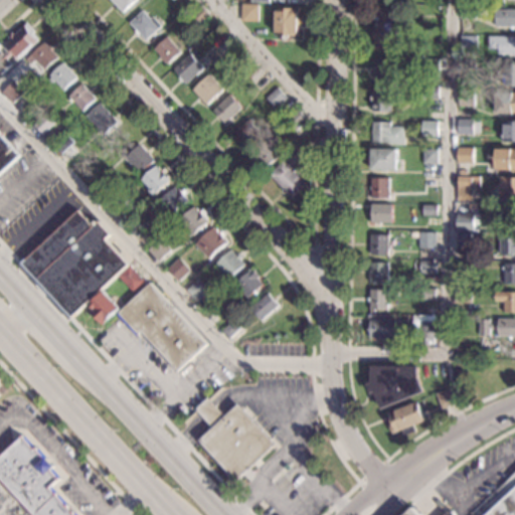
[(136,0),(123,13),(110,0),(136,0)]
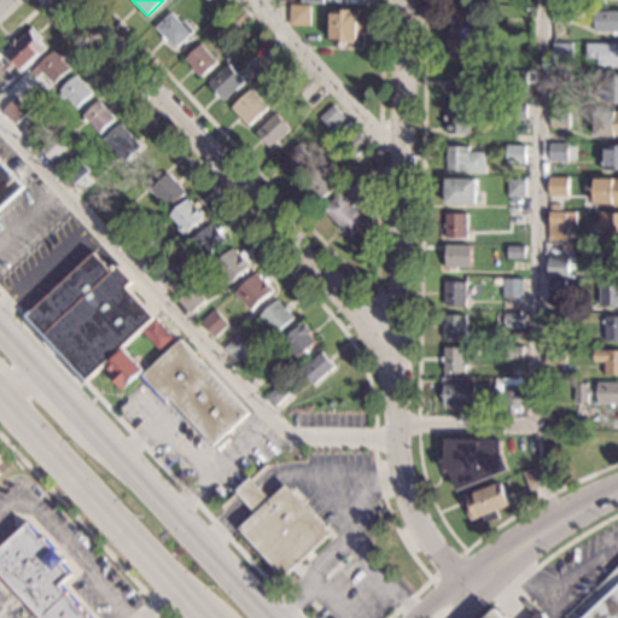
[(309,27),(290,25),(290,6),(309,6),(309,27)]
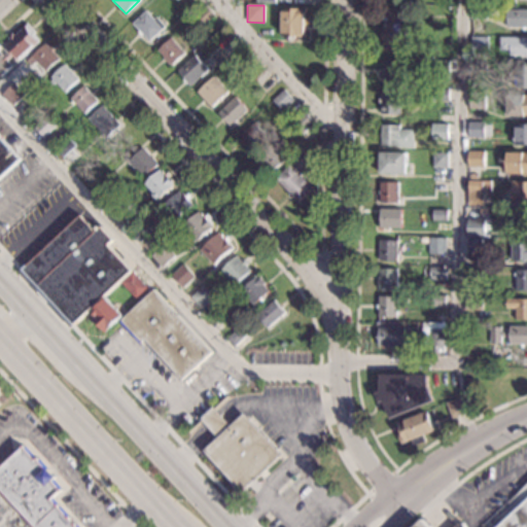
[(304,38),(292,38),(292,39),(286,39),(286,38),(281,38),(282,8),(305,8),(304,38)]
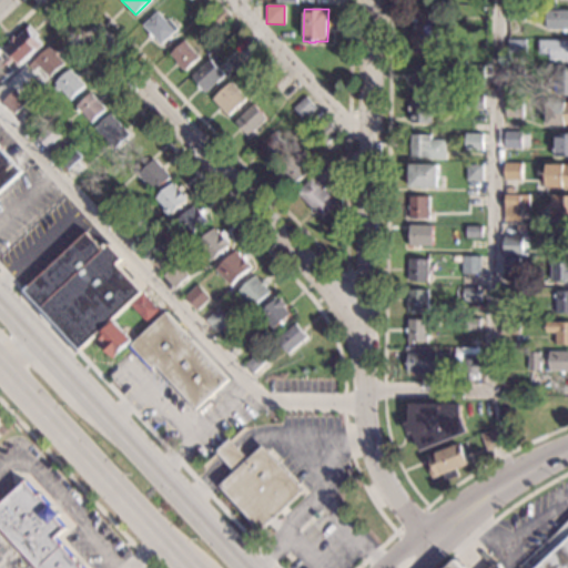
[(567,28),(547,28),(547,9),(567,9),(567,28)]
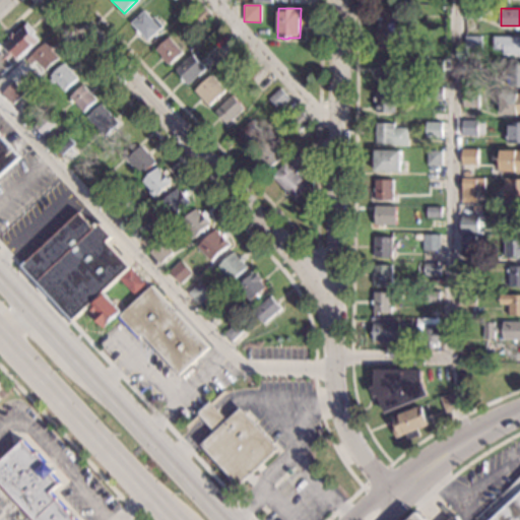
[(399,22),(402,22),(401,28),(399,28),(399,51),(378,50),(378,23),(383,23),(384,9),(399,9),(399,22)]
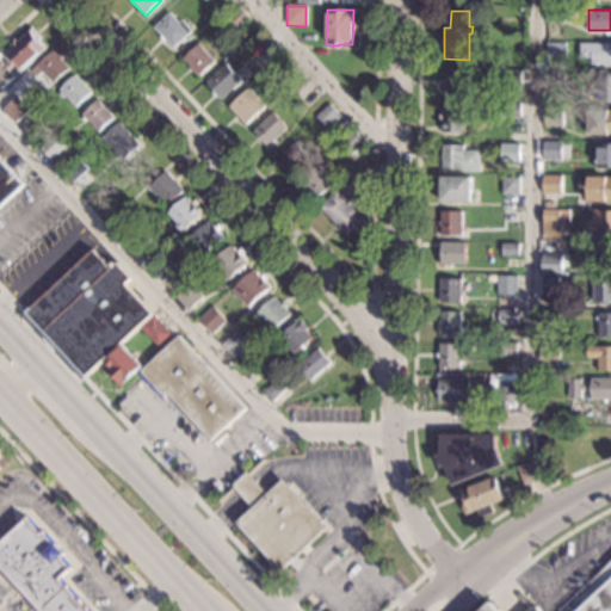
[(565,24),(547,23),(547,11),(566,11),(565,24)]
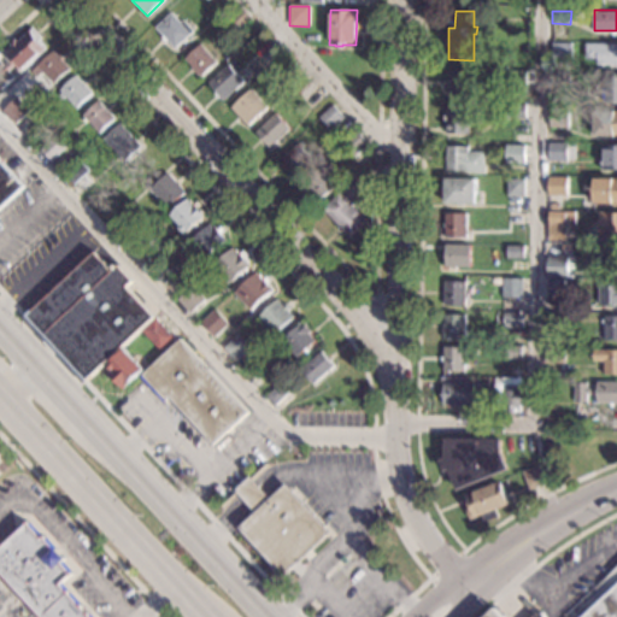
[(181,23),(183,21),(193,31),(186,37),(188,41),(184,45),(181,41),(174,48),(171,46),(170,48),(166,45),(168,42),(166,41),(164,42),(160,39),(163,36),(156,29),(171,13),(181,23)]
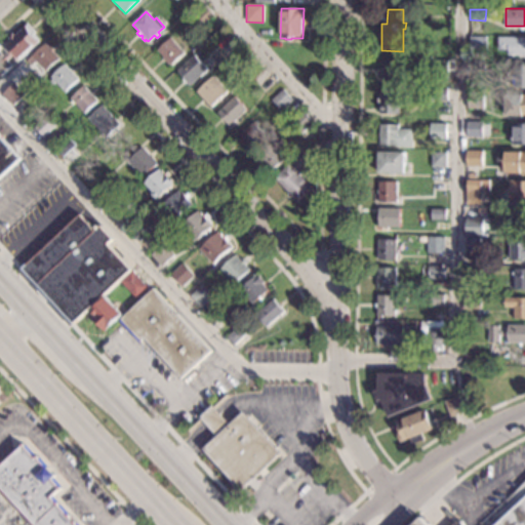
[(35,33),(33,35),(38,41),(17,61),(13,55),(7,62),(11,66),(0,77),(0,53),(3,56),(7,52),(2,47),(9,41),(7,38),(12,33),(14,35),(27,24),(35,33)]
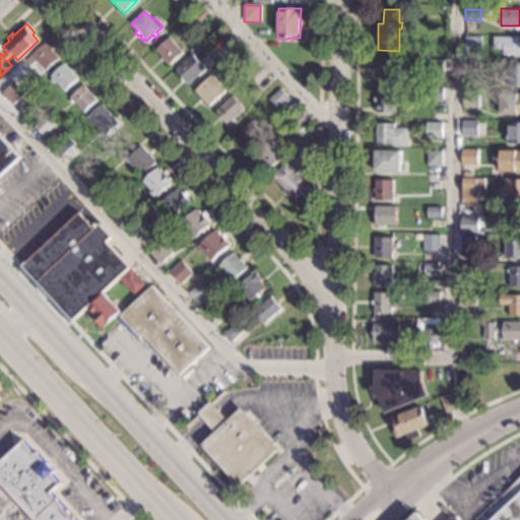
[(519,56),(503,56),(503,50),(494,50),(494,37),(519,37),(519,56)]
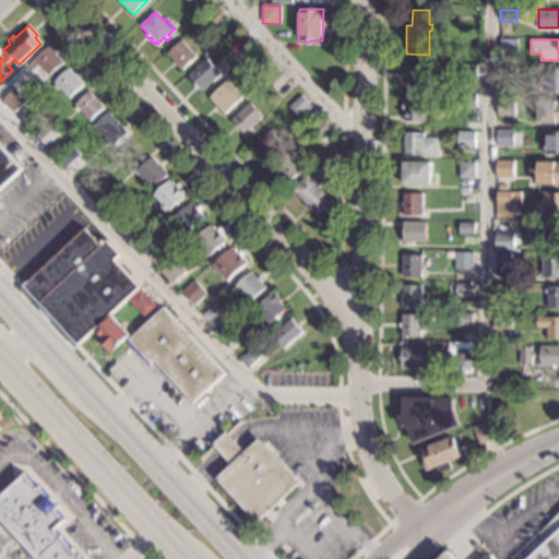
[(197,57),(182,70),(179,67),(178,68),(173,62),(174,61),(171,59),(170,59),(168,57),(170,56),(167,52),(181,40),(197,57)]
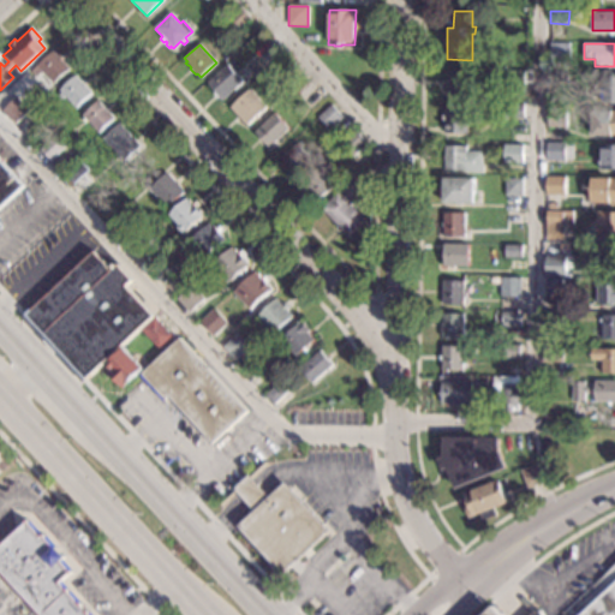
[(568,58),(550,58),(550,45),(569,45),(568,58)]
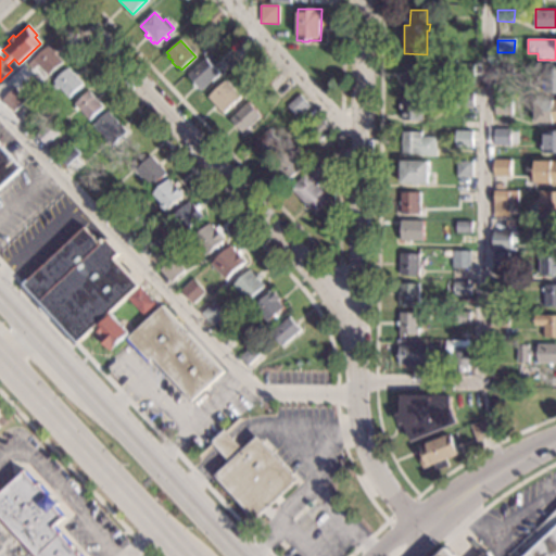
[(62,62),(48,75),(46,73),(42,77),(34,68),(33,70),(27,64),(47,46),(62,62)]
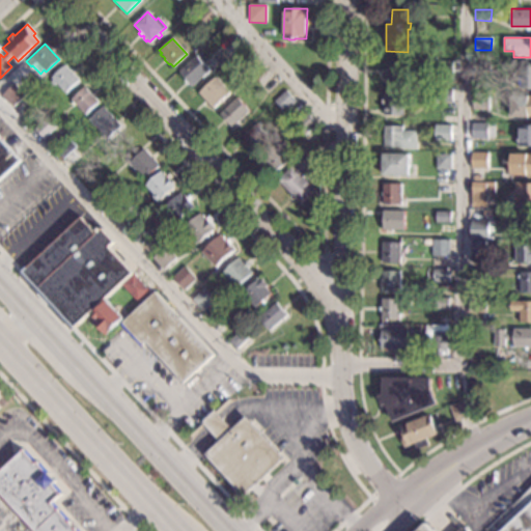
[(238,52),(232,56),(227,51),(232,46),(238,52)]
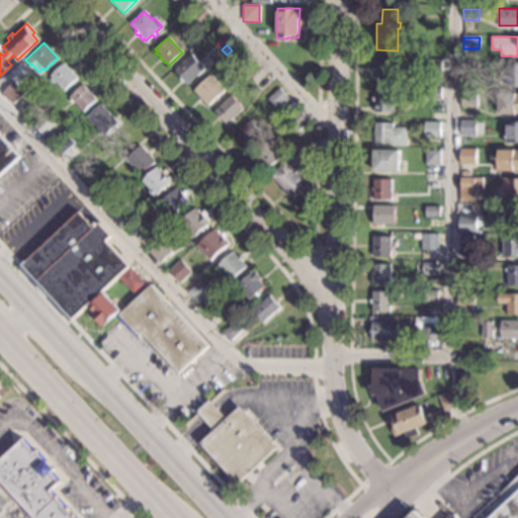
[(246,56),(236,65),(230,58),(240,49),(246,56)]
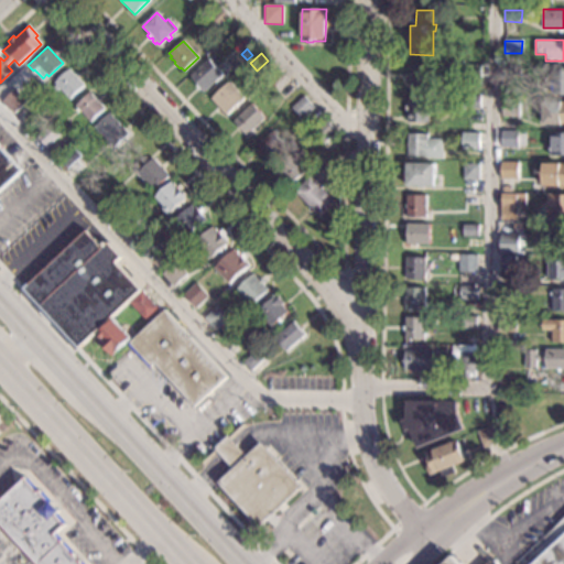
[(225,74),(205,93),(201,88),(198,90),(194,86),(197,84),(191,76),(209,58),(225,74)]
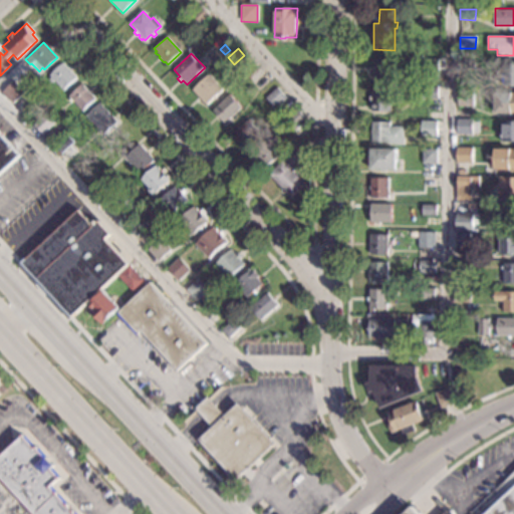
[(395,73),(397,73),(397,80),(394,80),(394,82),(387,82),(387,81),(374,80),(374,74),(371,74),(371,66),(374,66),(374,59),(396,60),(395,73)]
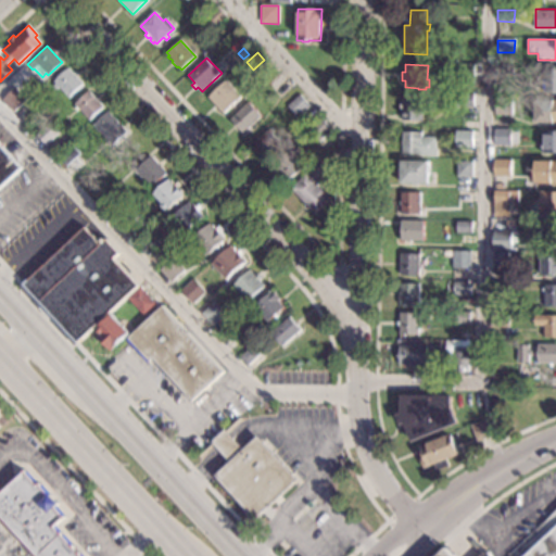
[(474,76),(457,75),(457,64),(471,64),(474,64),(474,76)]
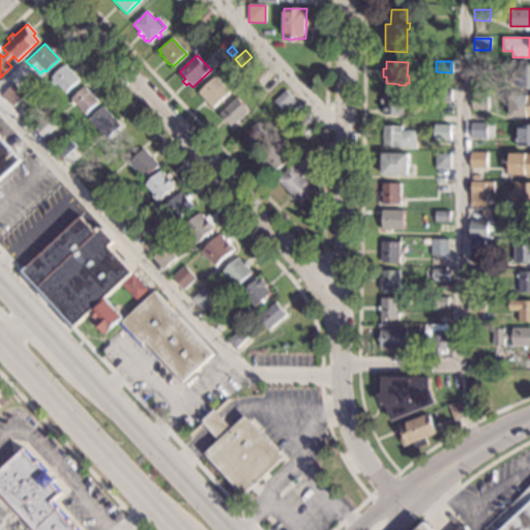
[(77,81),(64,93),(55,83),(53,85),(50,82),(52,80),(51,78),(63,65),(77,81)]
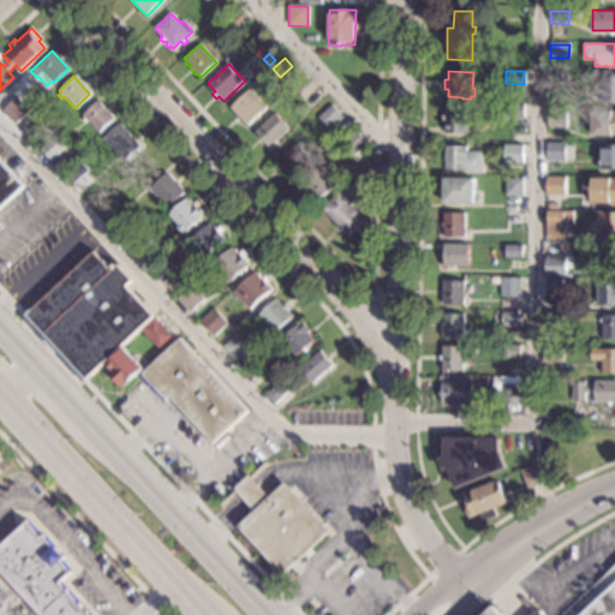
[(567,89),(549,89),(549,76),(568,76),(567,89)]
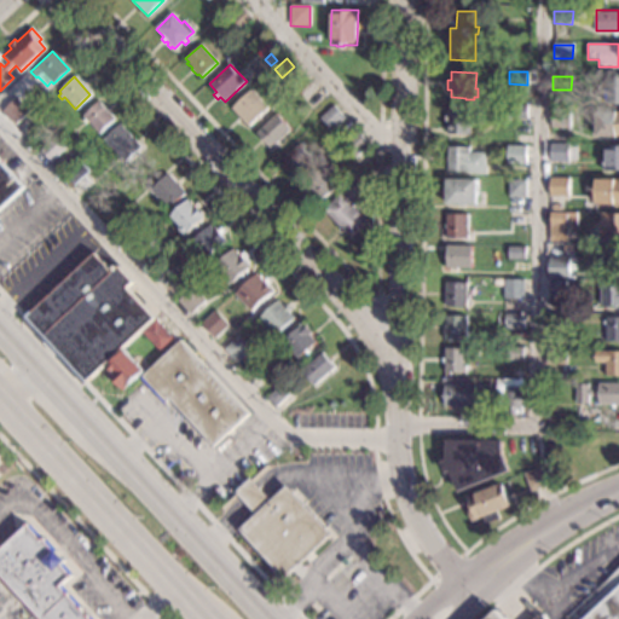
[(618,104),(606,104),(607,80),(618,80),(618,104)]
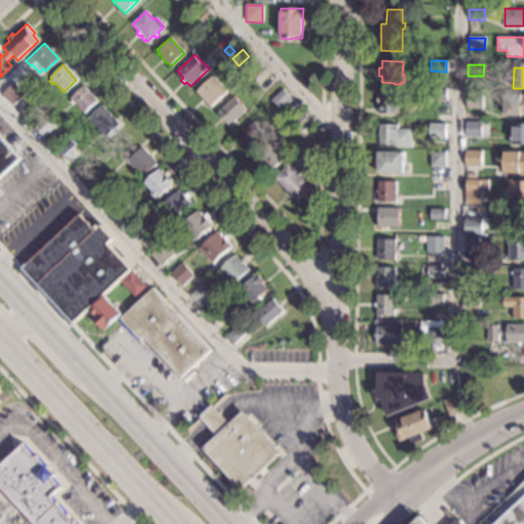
[(270,77),(258,87),(251,79),(262,69),(270,77)]
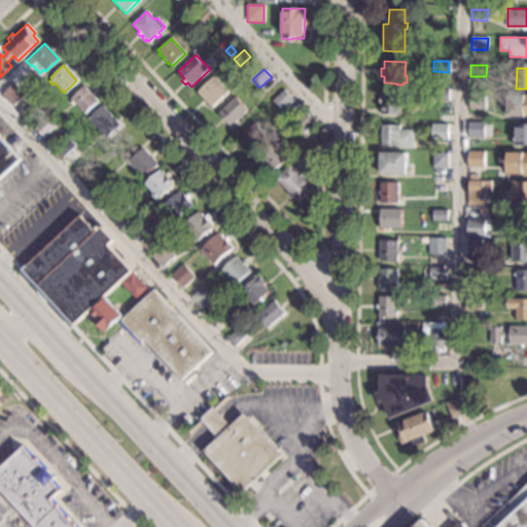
[(227,93),(211,108),(197,93),(214,77),(227,93)]
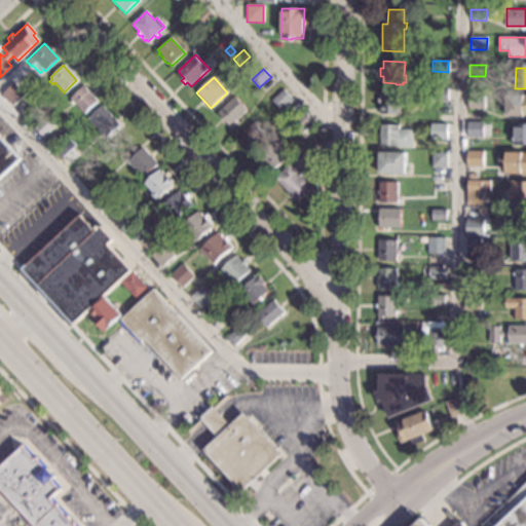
[(24,95),(12,106),(1,95),(13,82),(24,95)]
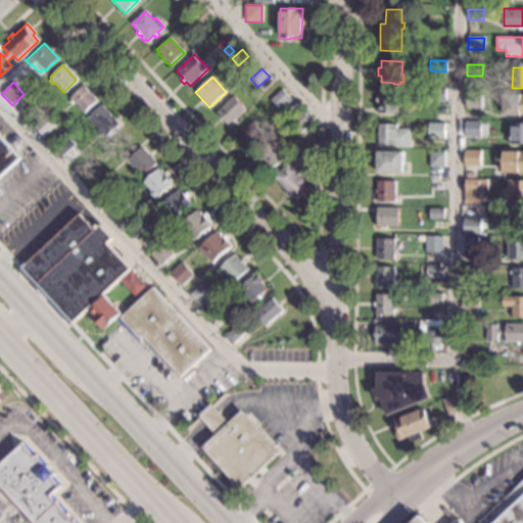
[(97,100),(84,113),(75,103),(72,105),(68,102),(70,99),(69,98),(83,85),(97,100)]
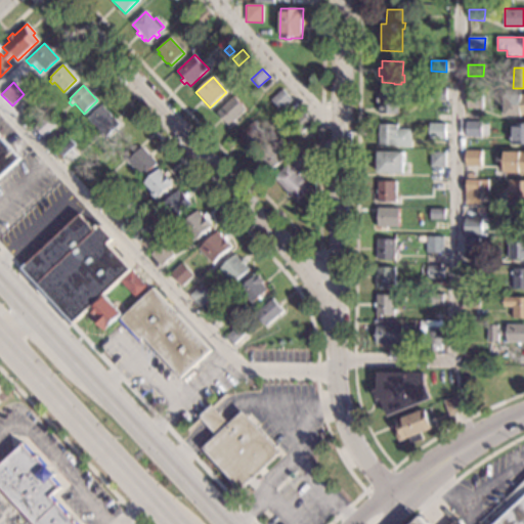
[(397,114),(378,114),(378,102),(377,102),(377,98),(379,98),(379,89),(397,90),(397,114)]
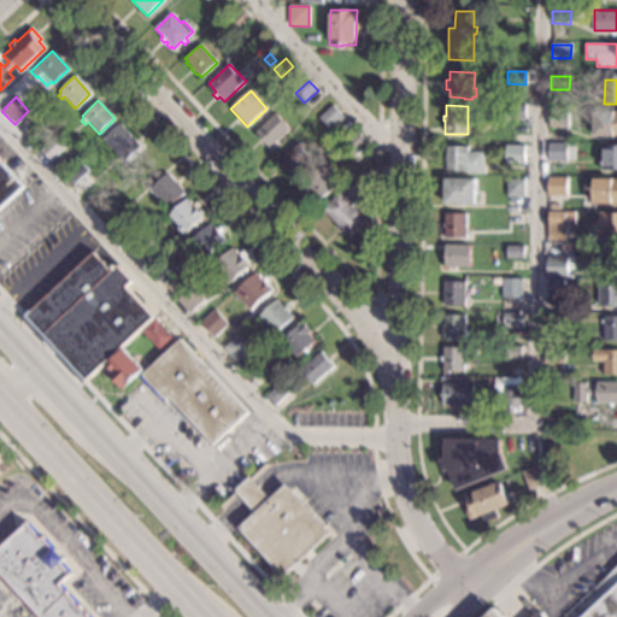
[(524,118),(506,118),(507,105),(524,105),(524,118)]
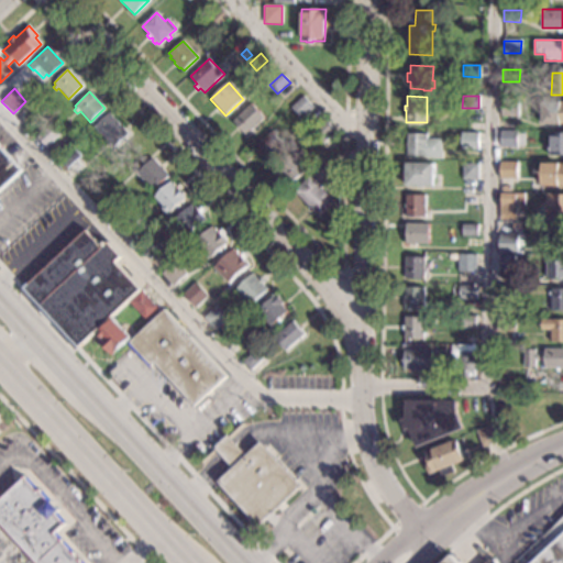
[(312,108),(301,119),(290,108),(301,97),(312,108)]
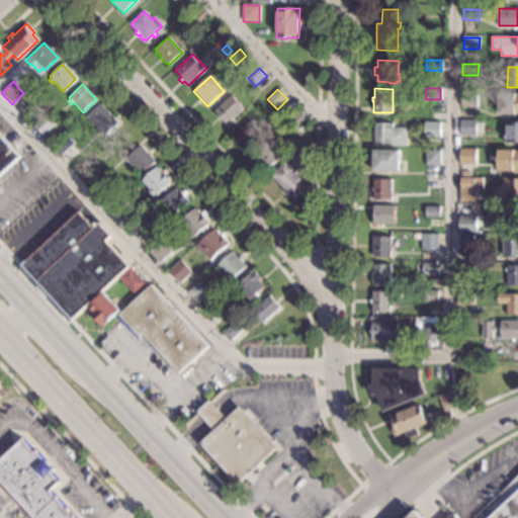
[(477,107),(461,107),(461,93),(477,93),(477,107)]
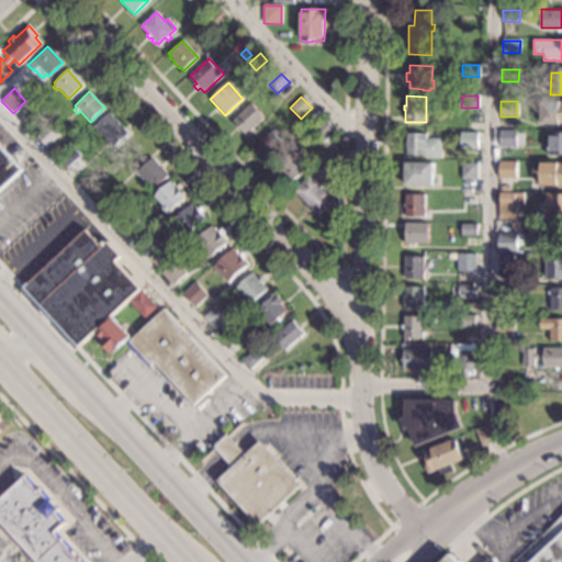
[(561,124),(541,124),(542,101),(550,102),(561,102),(561,124)]
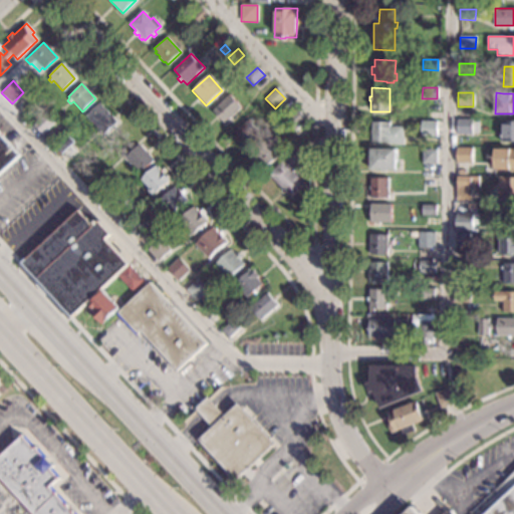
[(240,107),(224,122),(212,110),(228,94),(240,107)]
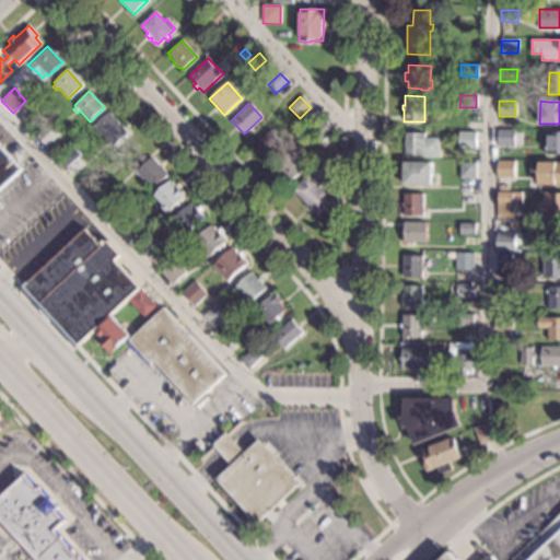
[(128,133),(114,147),(111,142),(108,144),(105,141),(107,139),(101,131),(100,132),(93,126),(108,113),(128,133)]
